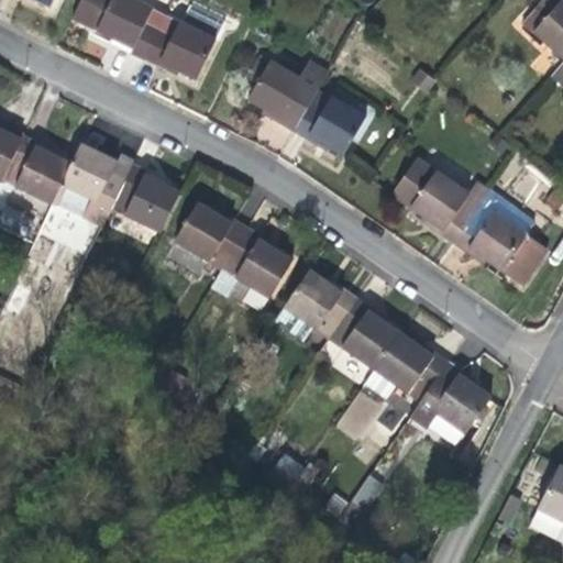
[(47,12),(51,7),(36,0),(34,0),(32,4),(41,9),(47,12)]
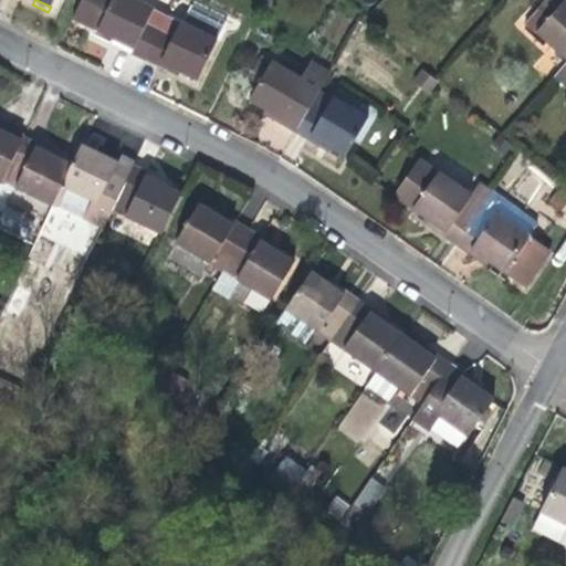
[(130,52),(145,59),(167,14),(138,0),(82,0),(74,17),(113,37),(134,46),(130,52)]
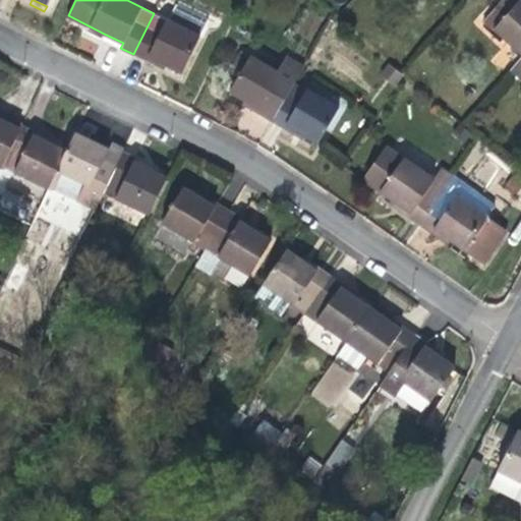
[(520,0),(500,0),(482,20),(520,53),(520,0)]
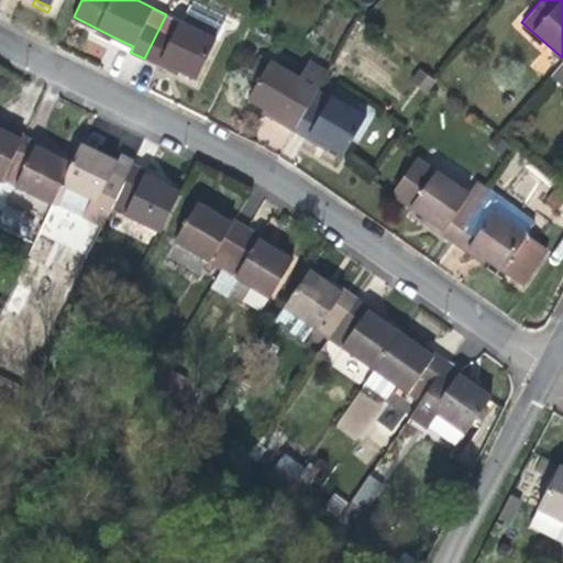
[(183,22),(166,14),(144,58),(158,65),(161,59),(181,70),(196,77),(224,21),(191,4),(183,22)]
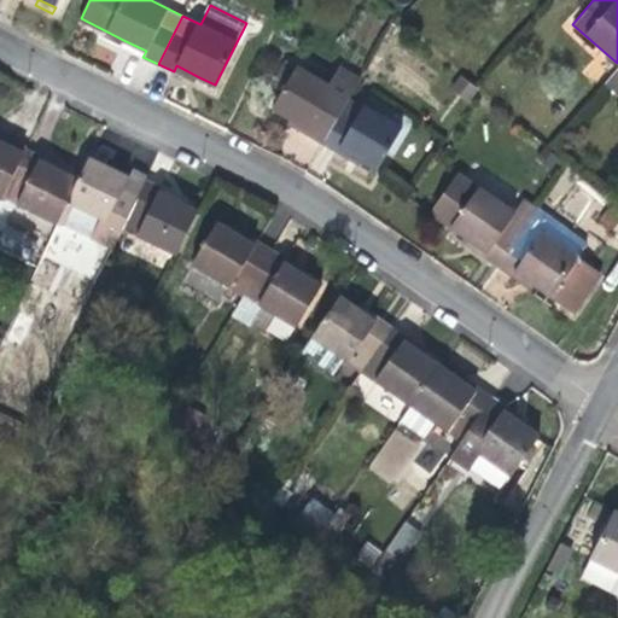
[(133,51),(143,57),(146,51),(123,40),(121,46),(133,51)]
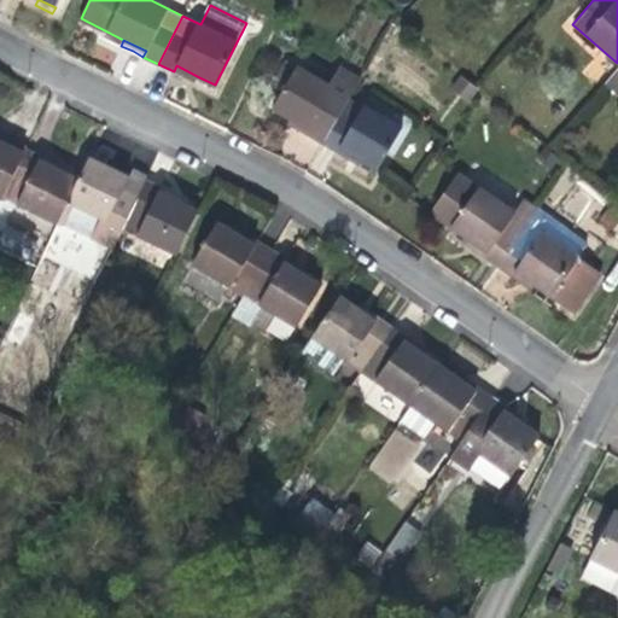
[(322,145),(350,98),(361,77),(340,66),(330,86),(286,60),(272,85),(283,92),(273,109),(289,117),(310,130),(307,135),(322,145)]
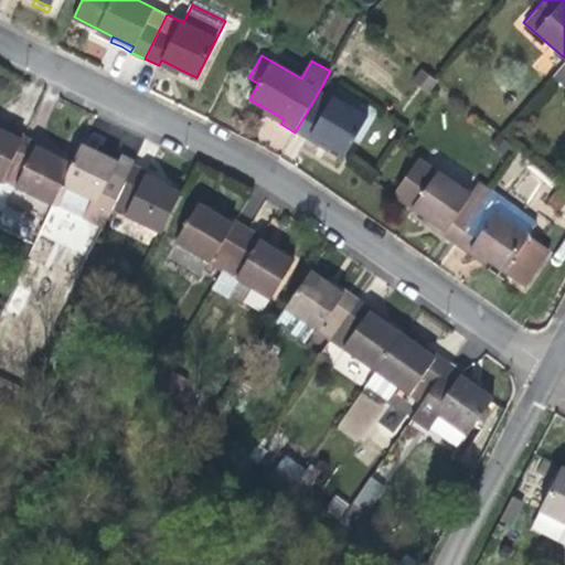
[(179,75),(182,71),(161,60),(159,65),(169,71),(179,75)]
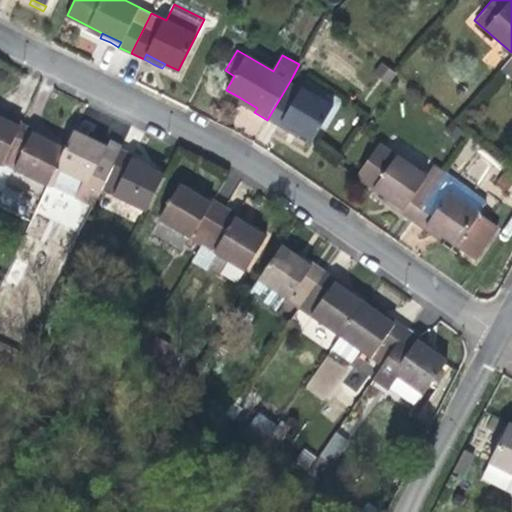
[(511,54),(500,68),(511,78),(511,54)]
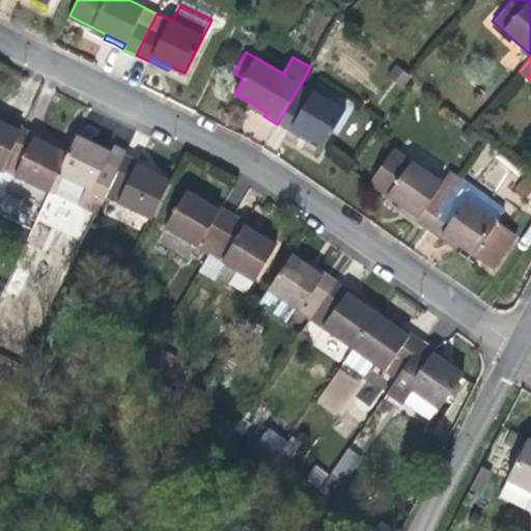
[(301,84),(277,124),(288,131),(290,127),(310,137),(324,145),(344,109),(301,84)]
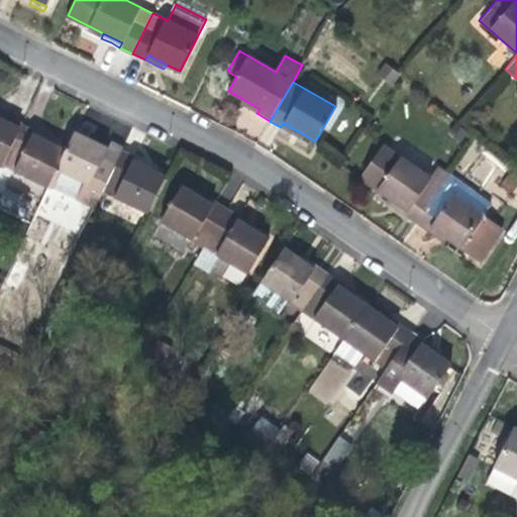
[(248,108),(256,113),(260,109),(241,98),(238,103),(248,108)]
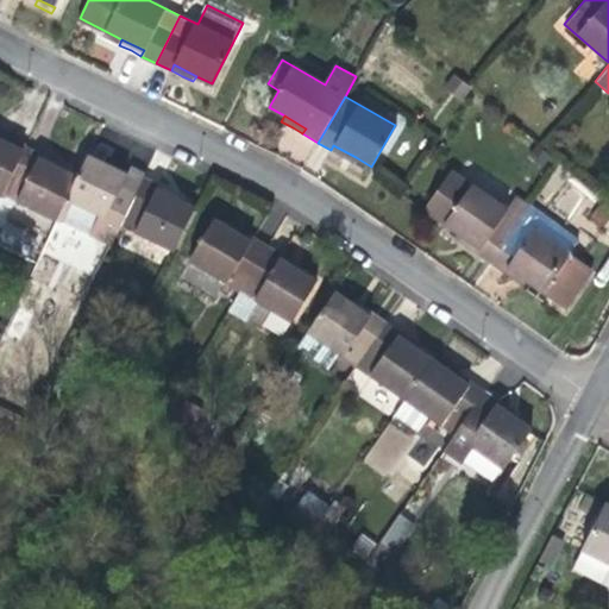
[(0,131),(0,139),(10,144),(12,138),(2,133),(0,131)]
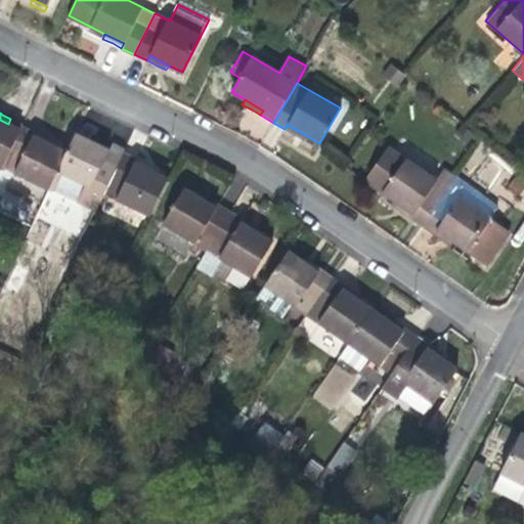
[(0,165),(2,167),(23,125),(10,119),(8,124),(0,120),(0,165)]
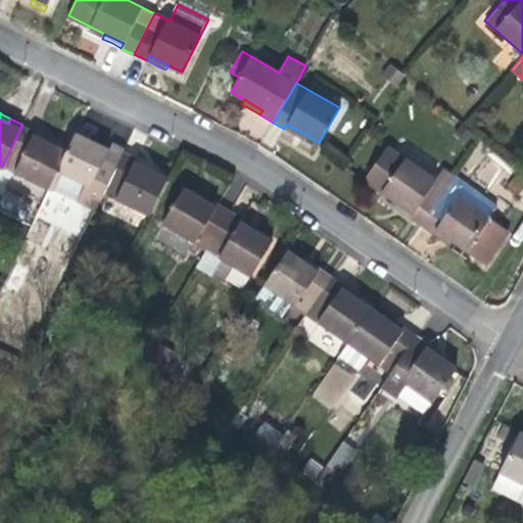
[(2,167),(49,188),(66,152),(52,144),(33,135),(35,131),(22,125),(2,167)]
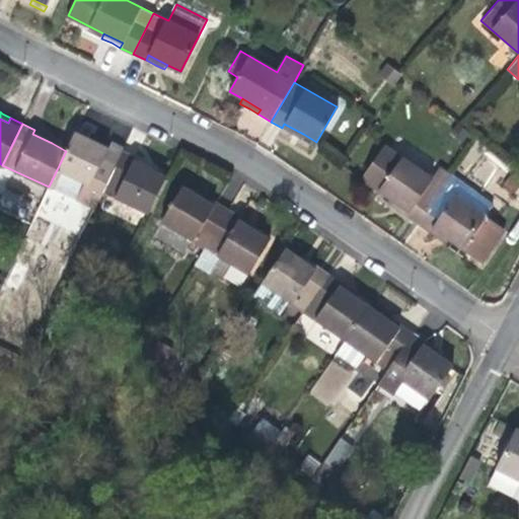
[(300,139),(303,134),(284,124),(282,128),(290,133),(300,139)]
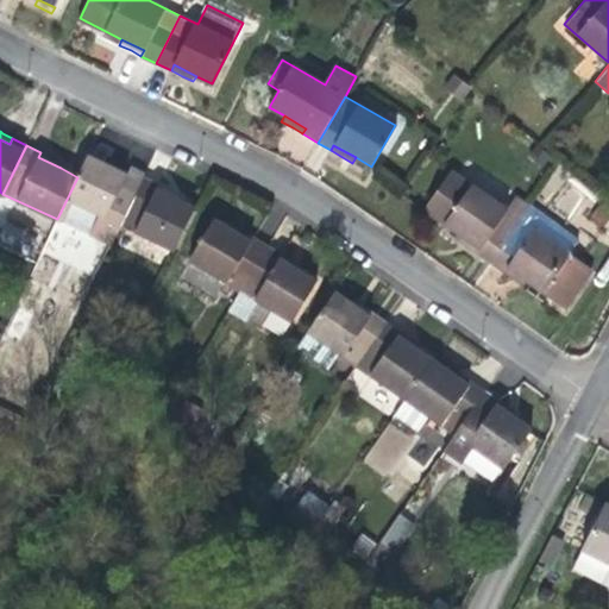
[(38,157),(61,168),(63,163),(52,158),(41,152),(38,157)]
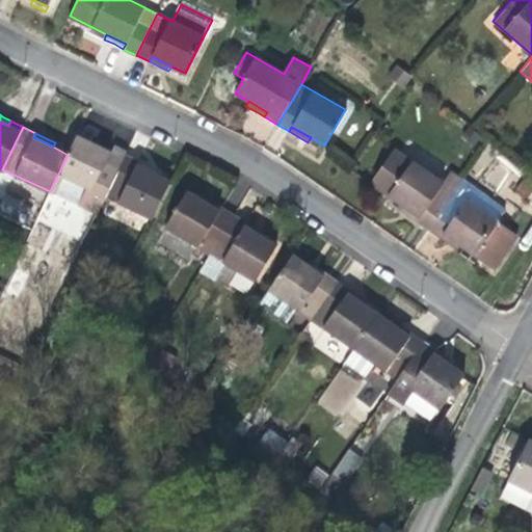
[(68,155),(50,191),(96,214),(105,196),(126,154),(113,147),(111,152),(98,145),(76,135),(68,155)]
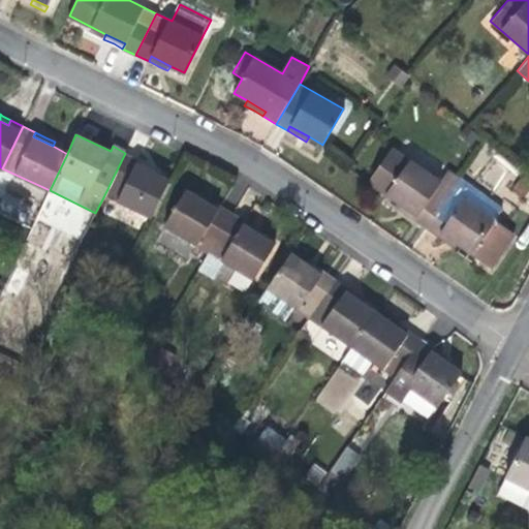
[(400,204),(416,216),(440,182),(392,148),(368,182),(400,204)]
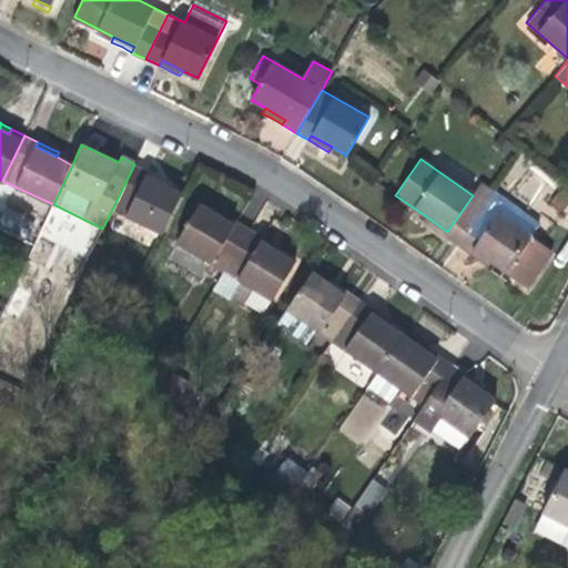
[(112,210),(164,234),(183,193),(158,182),(145,175),(148,170),(134,164),(112,210)]
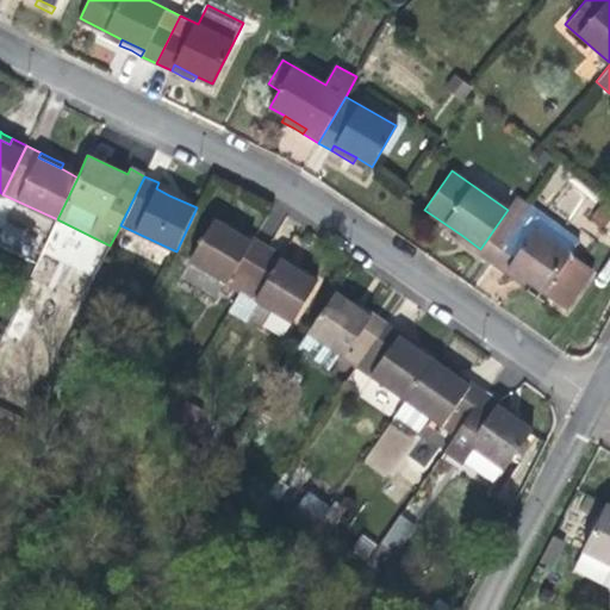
[(516,198),(508,210),(480,249),(477,255),(491,263),(529,207),(516,198)]
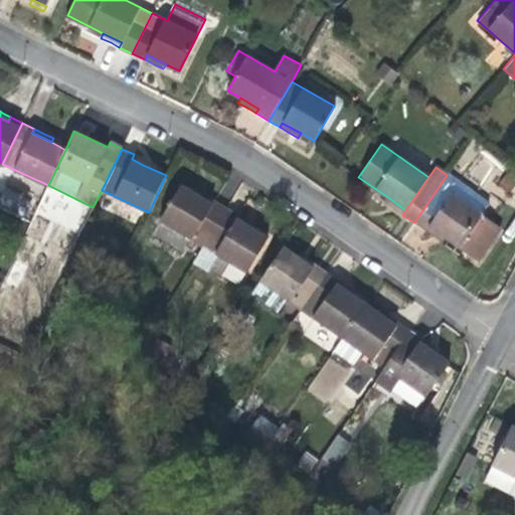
[(425,230),(427,226),(458,183),(447,175),(414,222),(425,230)]
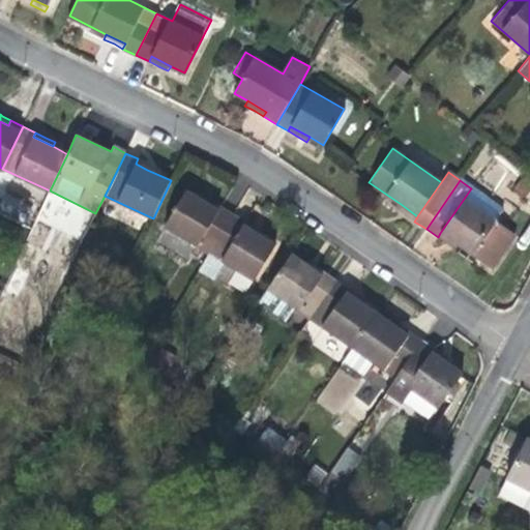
[(471,188),(440,233),(459,245),(474,256),(505,211),(471,188)]
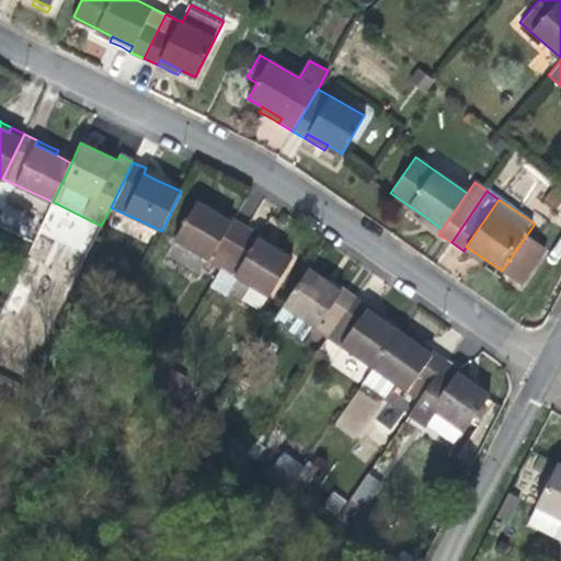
[(197,202),(174,239),(222,267),(248,226),(235,218),(231,222),(213,212),(197,202)]
